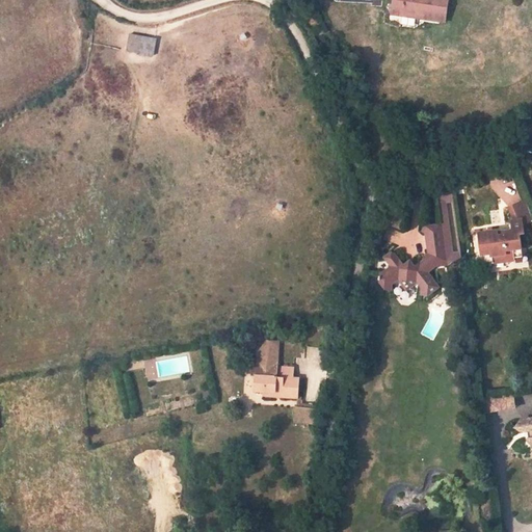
[(444,23),(448,0),(393,0),(392,15),(444,23)]
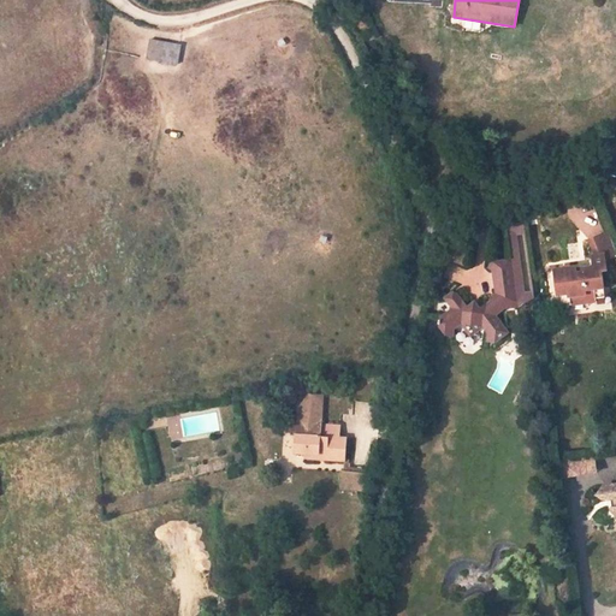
[(178,64),(181,43),(148,40),(147,61),(178,64)]
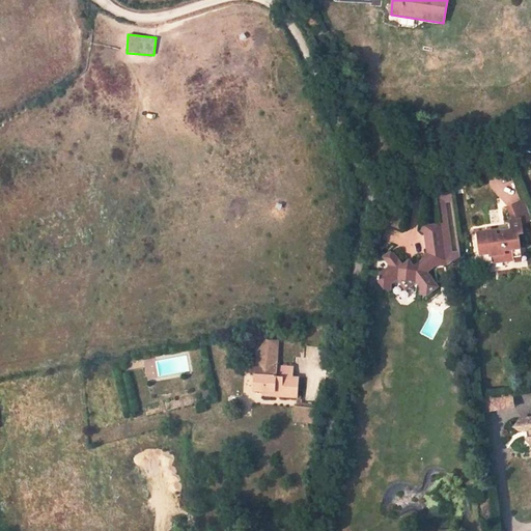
[(524,197),(505,204),(508,213),(506,213),(509,227),(500,228),(500,231),(496,231),(495,226),(476,229),(479,251),(488,250),(490,258),(512,255),(512,252),(511,246),(521,244),(519,229),(522,228),(520,219),(530,215),(524,197)]
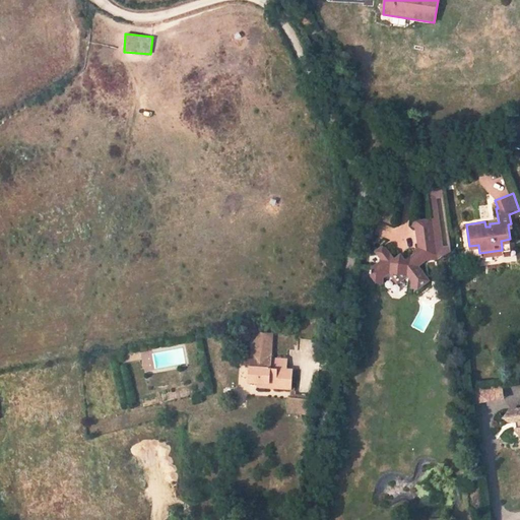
[(390,273),(407,272),(413,280),(414,280),(414,285),(420,286),(427,280),(426,272),(413,258),(419,253),(420,255),(435,254),(430,214),(414,216),(409,223),(414,226),(416,248),(410,255),(405,259),(402,258),(399,258),(397,259),(395,260),(385,248),(382,248),(381,248),(378,250),(376,252),(376,253),(377,254),(380,258),(380,262),(378,265),(376,267),(373,269),(372,269),(372,277),(372,279),(373,280),(376,283),(384,284),(384,277),(390,273)]
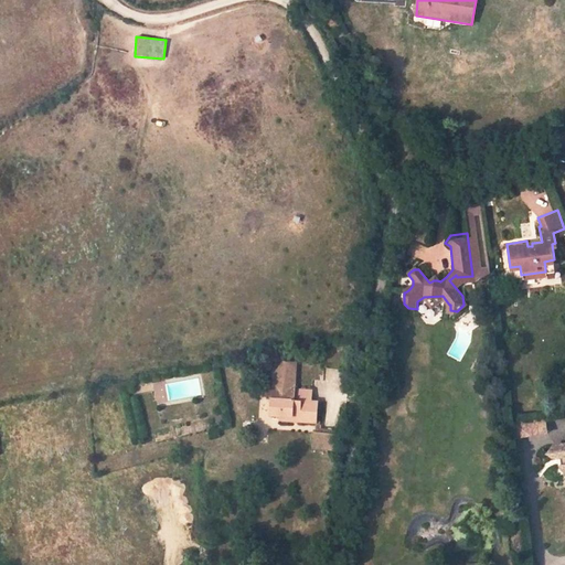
[(511,276),(521,275),(520,266),(510,267),(511,276)]
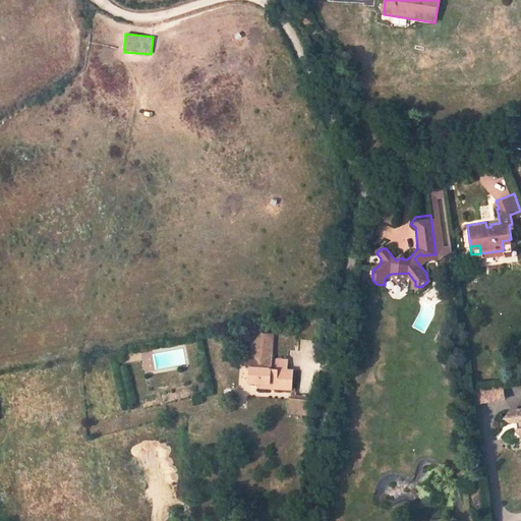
[(294,395),(295,367),(273,366),(273,359),(266,358),(266,354),(273,355),(273,340),(252,339),(252,354),(257,354),(257,358),(246,358),(246,368),(250,373),(249,389),(258,390),(259,393),(294,395)]
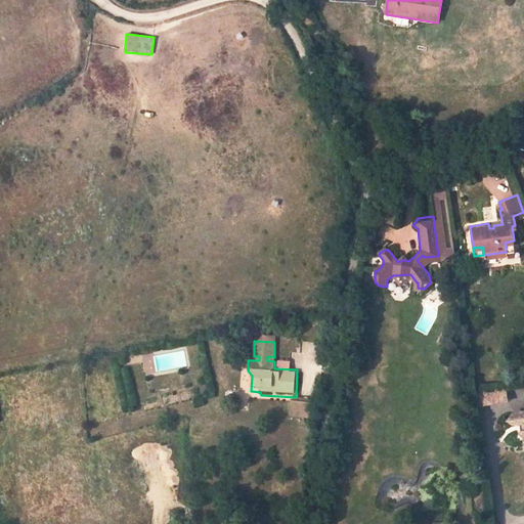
[(514,422),(523,422),(523,425),(523,406),(513,408),(507,416),(514,422)]
